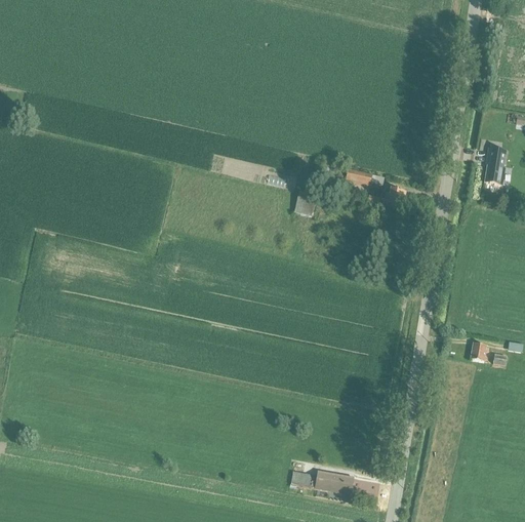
[(489,147),(484,182),(502,185),(506,165),(503,165),(507,150),(489,147)]
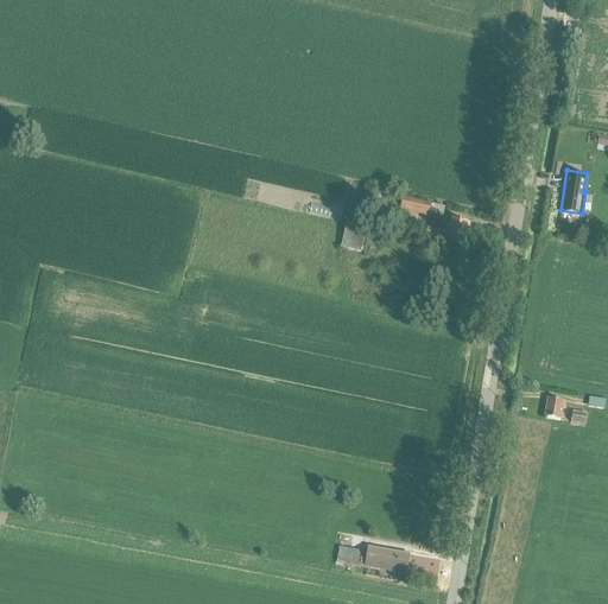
[(386,201),(388,191),(374,188),(372,199),(385,203),(386,201)]
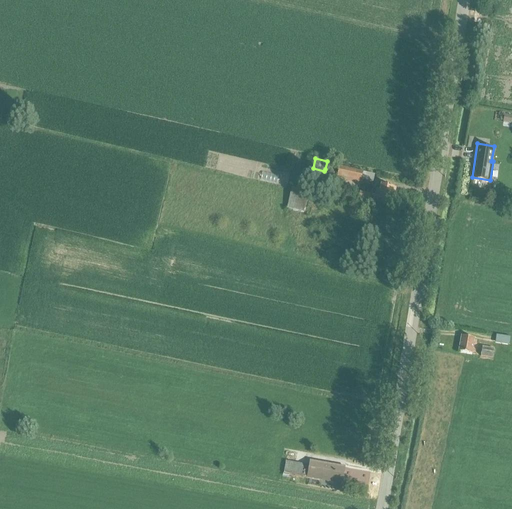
[(327,161),(325,169),(337,172),(336,175),(360,180),(361,177),(373,180),(374,172),(327,161)]
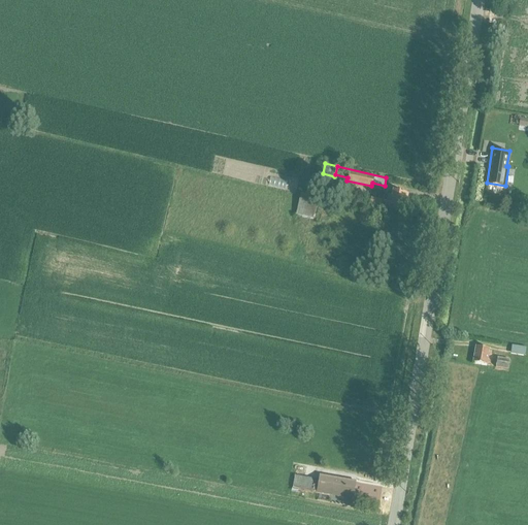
[(300,191),(296,212),(314,217),(319,195),(300,191)]
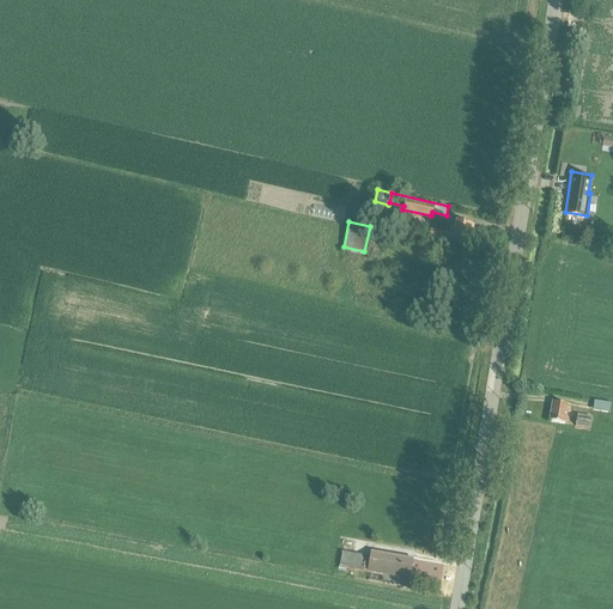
[(594,397),(593,407),(611,409),(612,401),(594,397)]
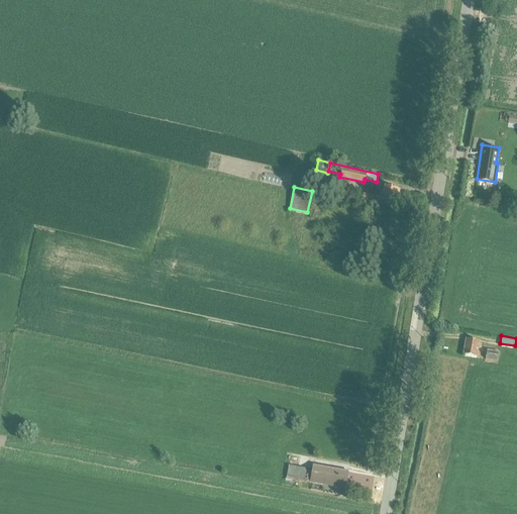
[(466,337),(462,352),(477,355),(480,339),(466,337)]
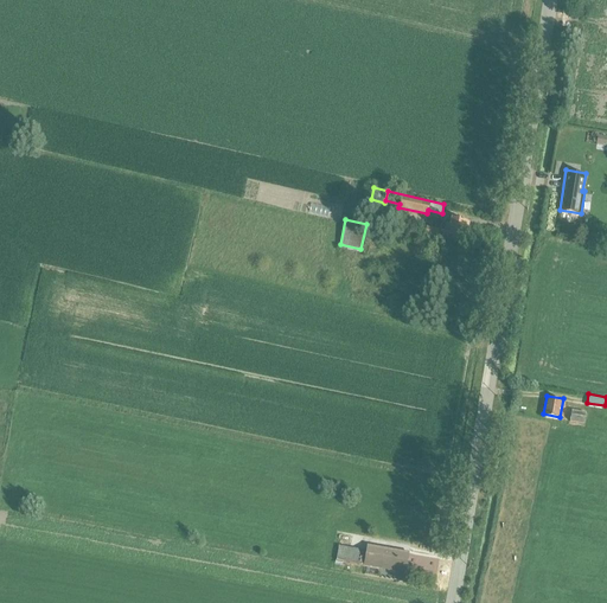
[(572,408),(570,418),(583,422),(586,410),(572,408)]
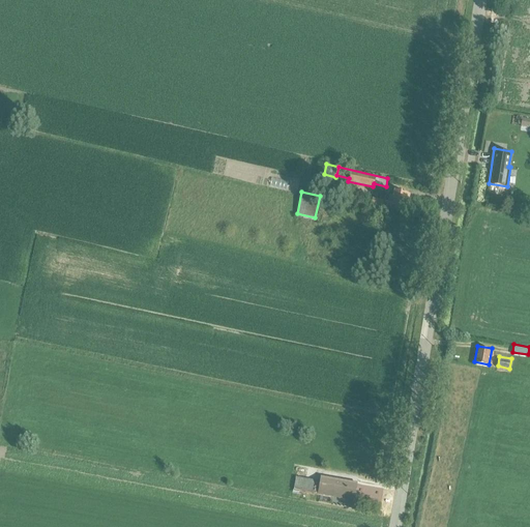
[(296,474),(293,487),(318,492),(354,498),(357,481),(321,475),(320,478),(296,474)]
